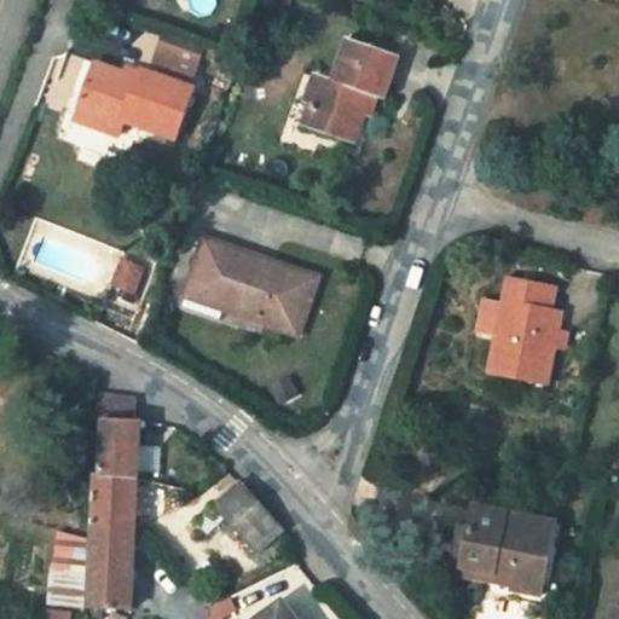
[(203,50),(163,33),(152,62),(191,77),(203,50)]
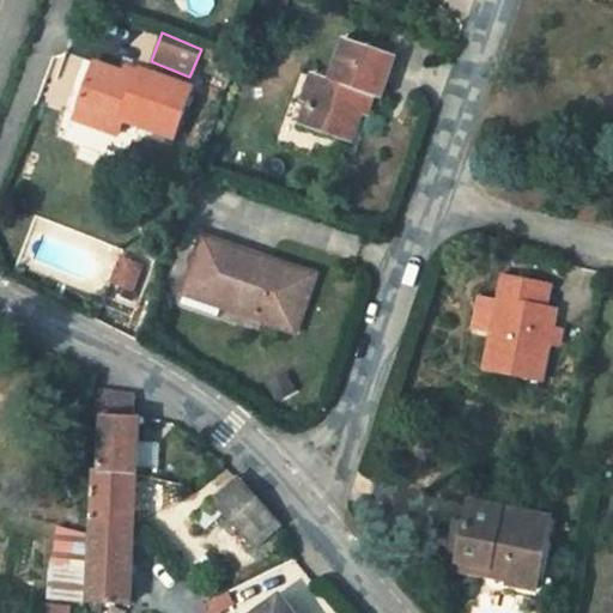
[(392,55),(341,37),(327,78),(314,74),(296,123),(347,140),(364,93),(376,97),(392,55)]
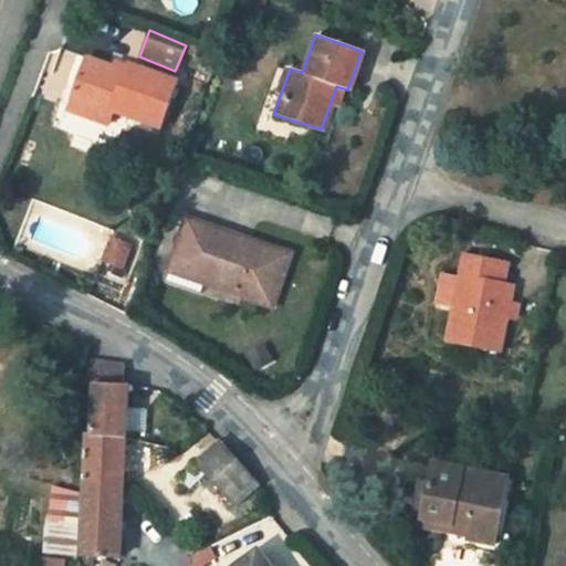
[(84,59),(67,102),(107,117),(108,112),(157,130),(175,84),(126,64),(124,73),(84,59)]
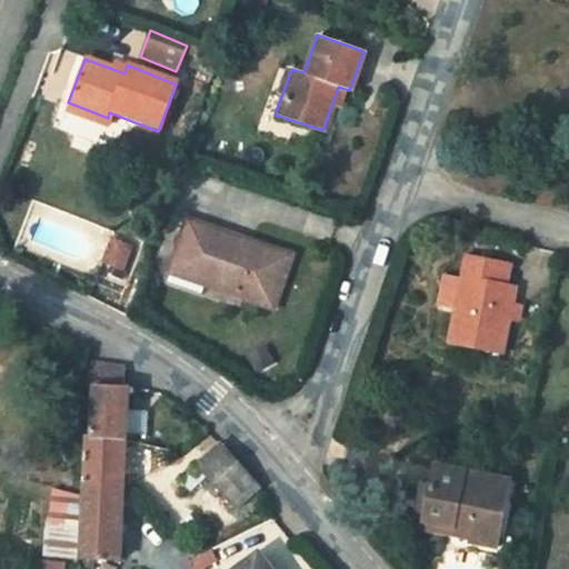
[(65,110),(105,126),(108,118),(68,102),(65,110)]
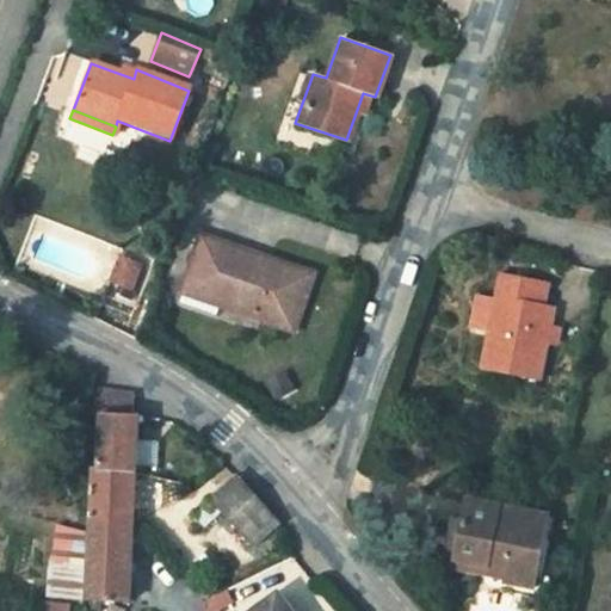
[(208,233),(190,278),(264,304),(259,316),(298,332),(320,273),(208,233)]
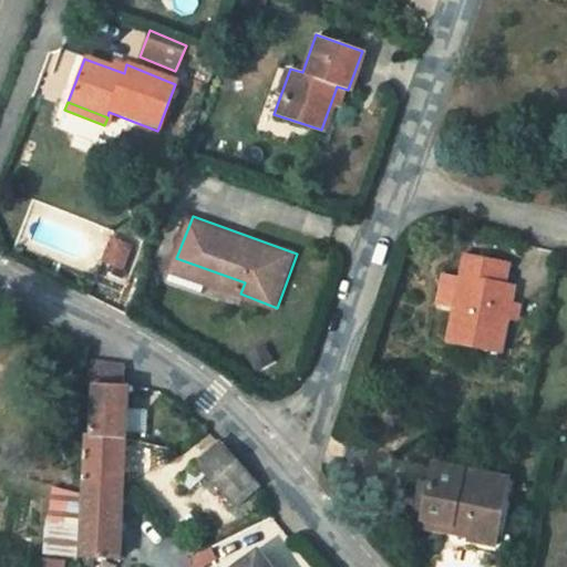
[(173,269),(240,294),(245,282),(176,258),(173,269)]
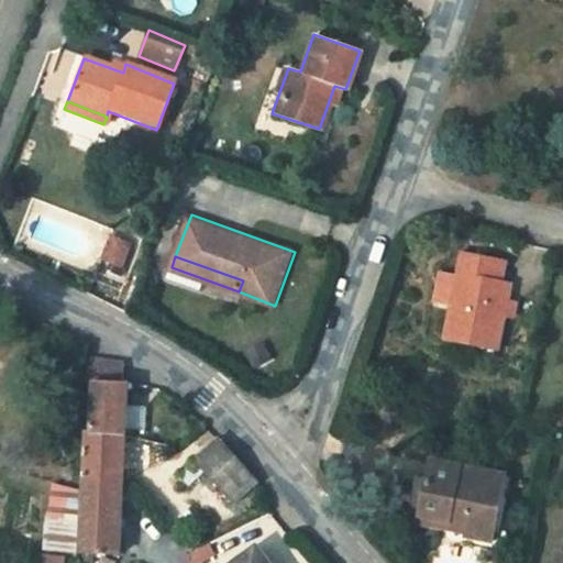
[(494,263),(460,256),(442,341),(495,350),(507,288),(489,285),(494,263)]
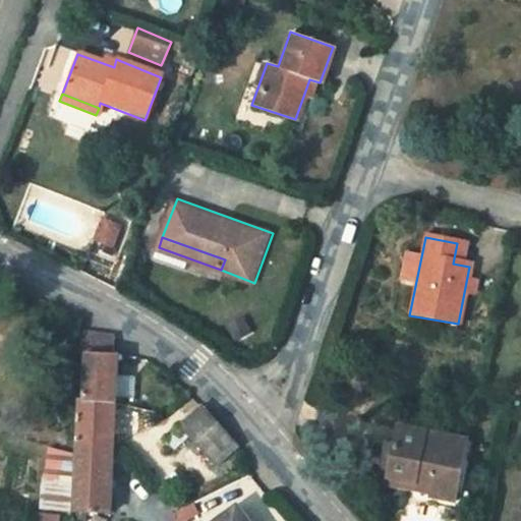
[(84,356),(82,400),(113,402),(114,393),(114,371),(115,356),(110,356),(112,337),(79,336),(78,356),(84,356)]
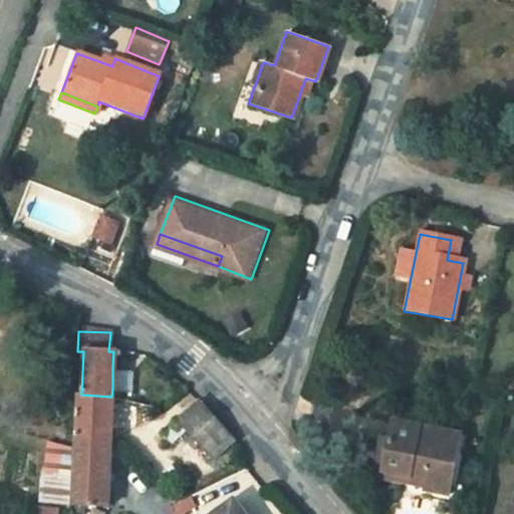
[(125,366),(112,366),(112,388),(124,388),(125,366)]
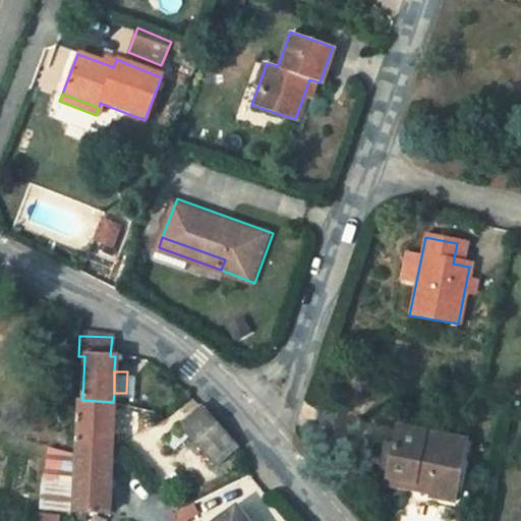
[(76,400),(74,438),(91,439),(91,451),(110,452),(111,453),(113,402),(82,400),(76,400)]
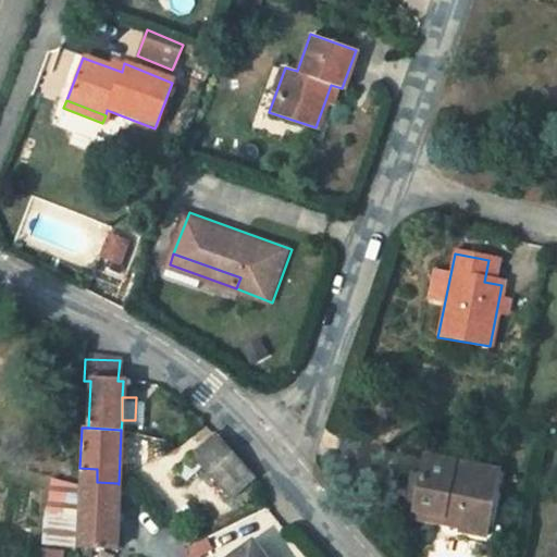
[(211,431),(184,453),(208,480),(234,459),(211,431)]
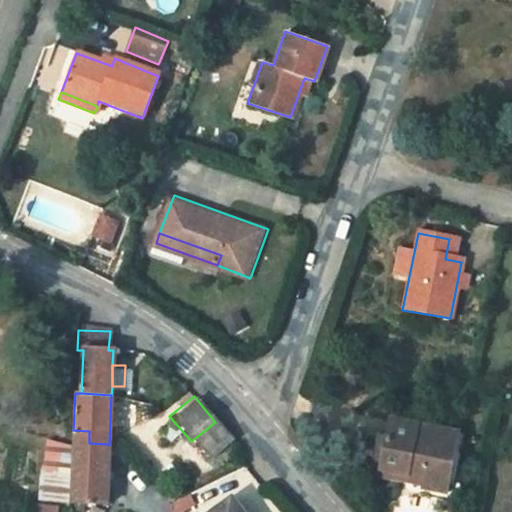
[(215,422),(191,441),(211,465),(235,447),(215,422)]
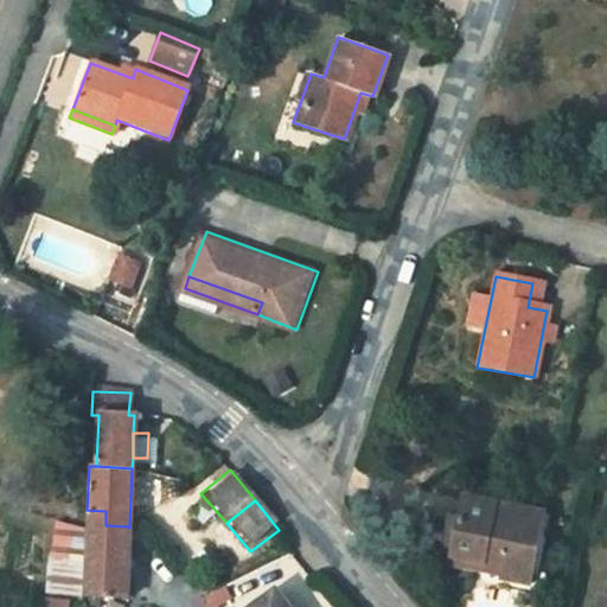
[(542,516),(465,502),(452,557),(505,569),(503,582),(529,587),(542,516)]
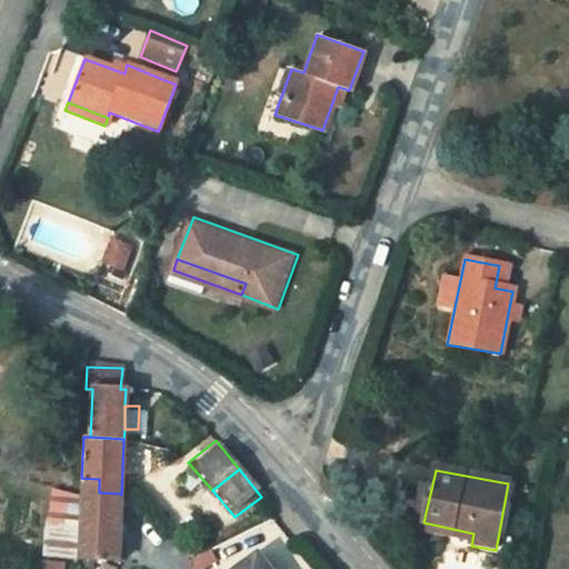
[(99,479),(81,478),(80,496),(80,499),(77,558),(118,560),(121,495),(120,493),(99,492),(99,479)]
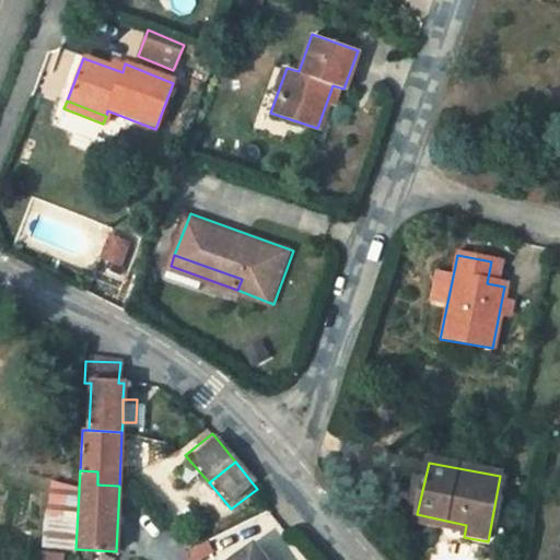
[(265,559),(255,547),(236,559),(265,559)]
